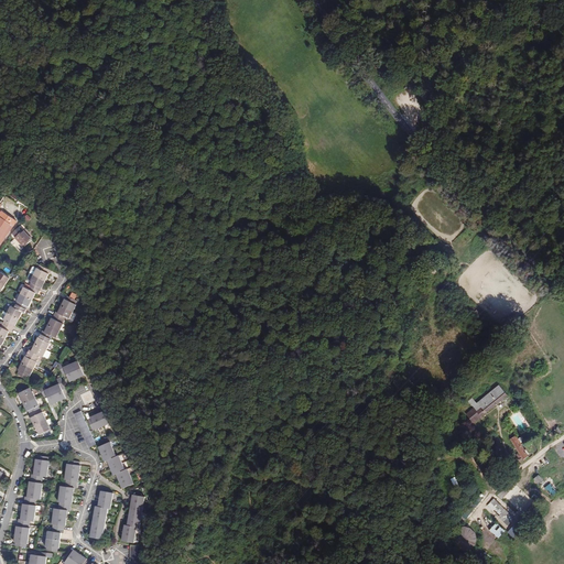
[(0,245),(17,221),(2,212),(0,214),(0,245)]
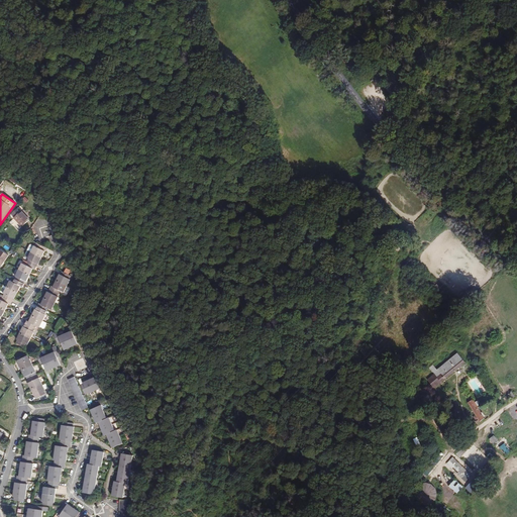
[(29,220),(18,208),(11,214),(22,226),(29,220)]
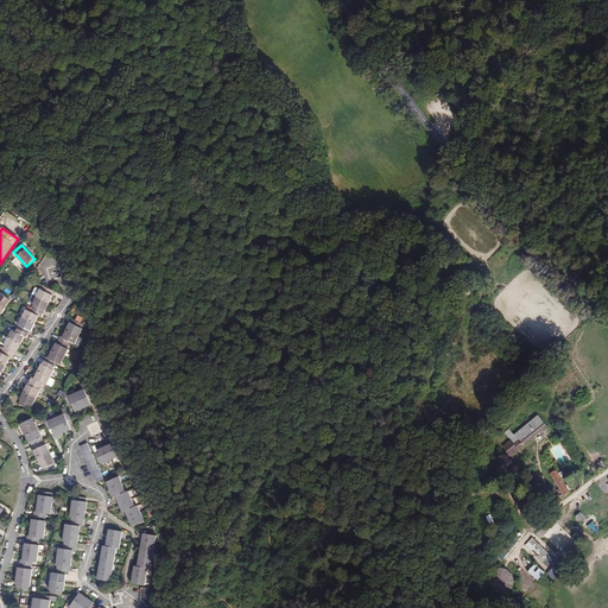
[(33,304),(31,308),(43,314),(44,310),(45,310),(54,296),(56,292),(43,286),(42,290),(40,289),(33,304)]
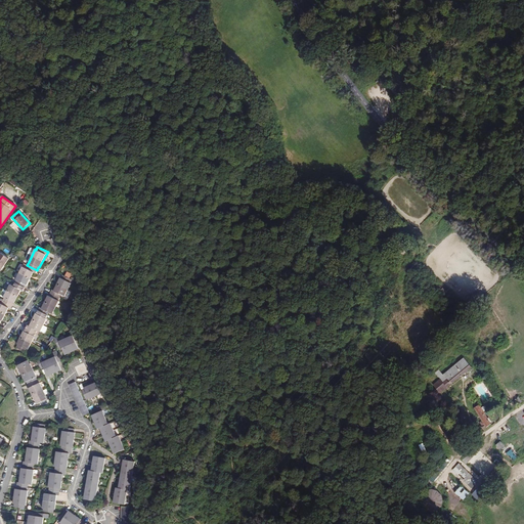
[(0,251),(0,271),(9,257),(0,252),(0,251)]
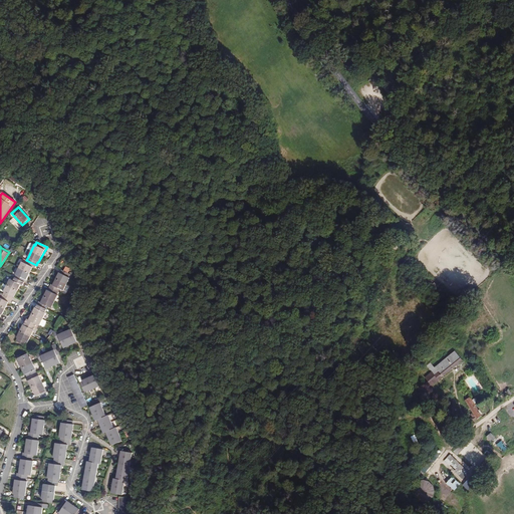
[(24,283),(26,279),(26,280),(32,267),(34,268),(36,265),(26,260),(25,263),(22,262),(15,274),(16,275),(15,278),(24,283)]
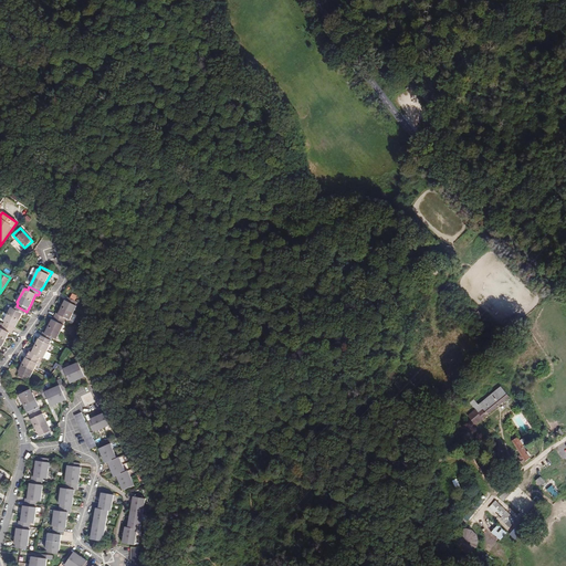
[(65,300),(62,307),(74,313),(77,306),(76,305),(79,302),(67,297),(66,301),(65,300)]
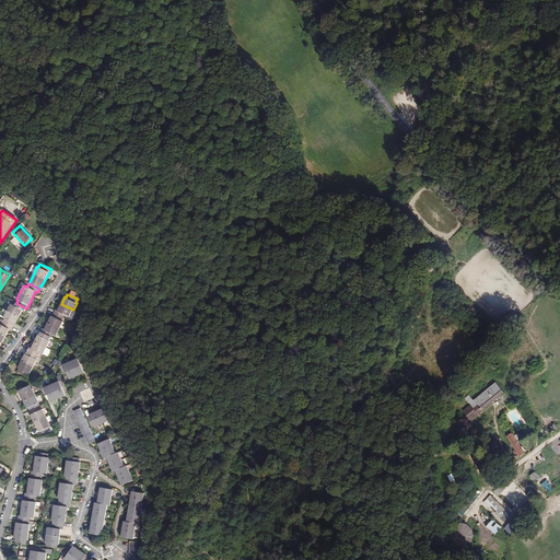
[(26,308),(16,303),(14,306),(11,304),(3,318),(4,318),(3,322),(13,326),(14,324),(15,324),(23,310),(24,311),(26,308)]
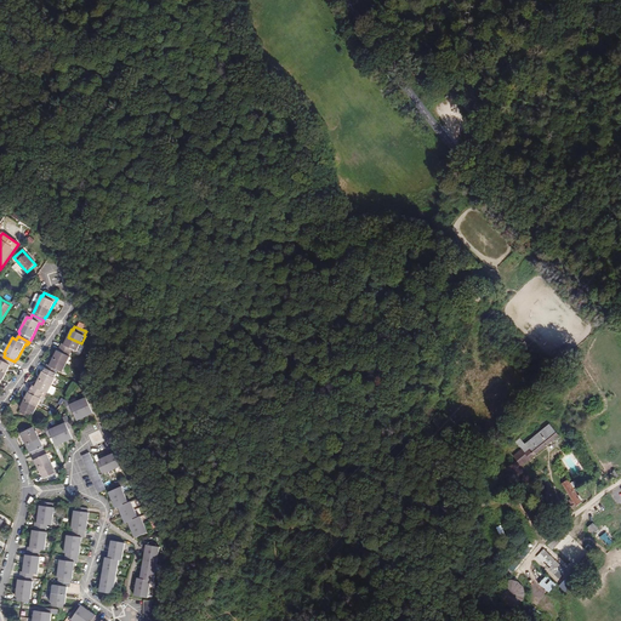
[(62,343),(60,347),(72,353),(73,349),(78,351),(81,343),(68,337),(64,345),(62,343)]
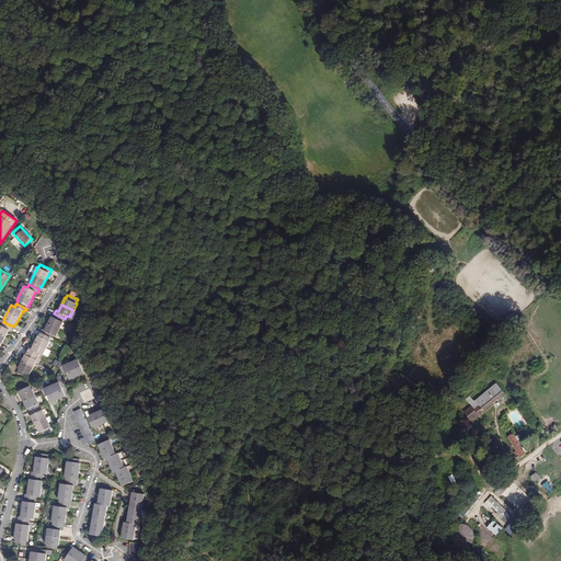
[(63,322),(65,319),(54,313),(53,317),(52,317),(48,323),(60,330),(64,322),(63,322)]
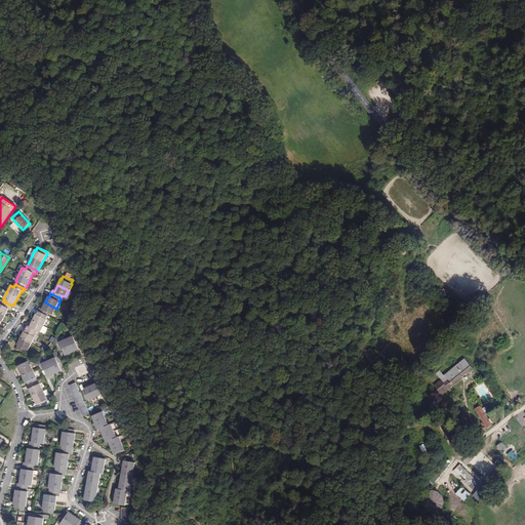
[(0,323),(0,324),(2,321),(8,308),(11,309),(12,306),(3,301),(1,305),(0,304),(0,323)]
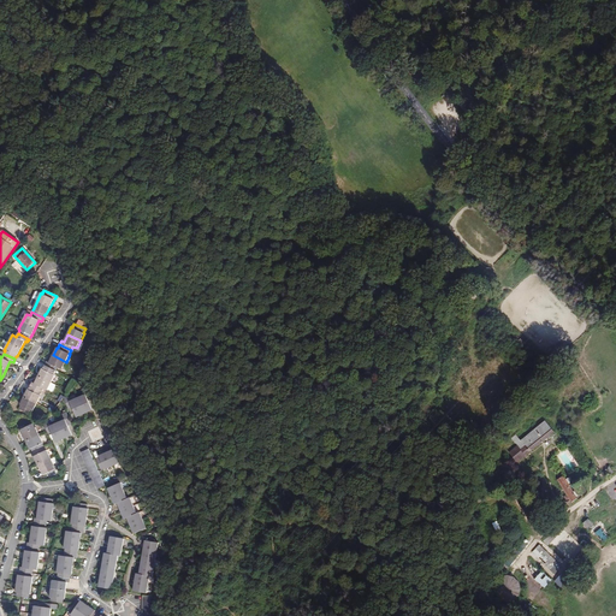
[(63,369),(66,362),(53,355),(49,362),(47,361),(45,366),(57,371),(58,367),(63,369)]
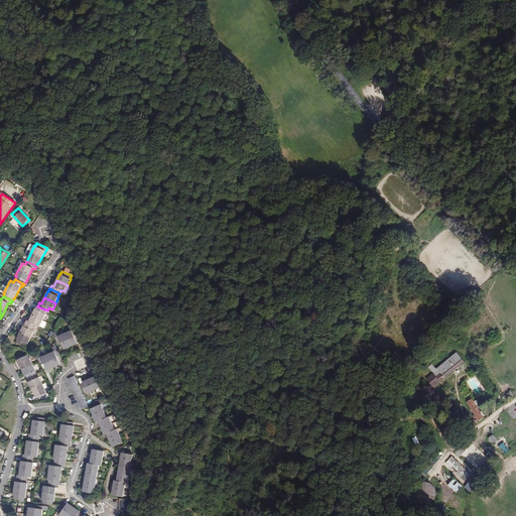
[(47,310),(37,306),(36,308),(35,308),(29,321),(27,320),(25,324),(35,329),(38,331),(46,313),(45,313),(47,310)]
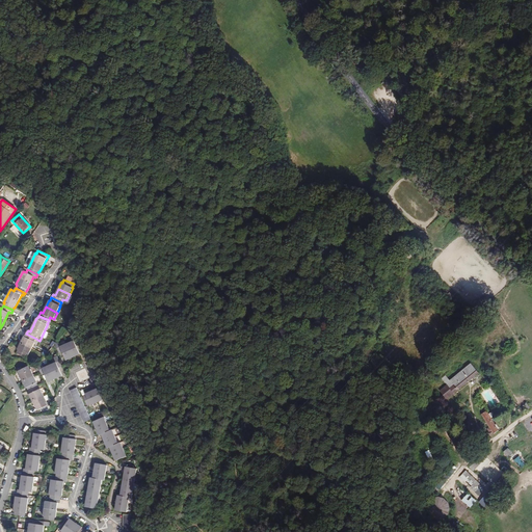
[(34,342),(36,339),(26,334),(25,337),(24,337),(18,349),(18,350),(17,353),(26,357),(28,354),(28,355),(35,342),(34,342)]
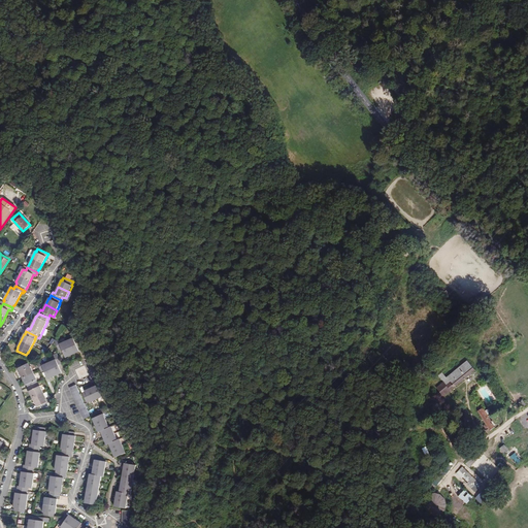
[(73,338),(60,344),(58,339),(55,340),(59,351),(62,350),(66,358),(79,352),(75,343),(79,341),(74,332),(71,333),(73,338)]
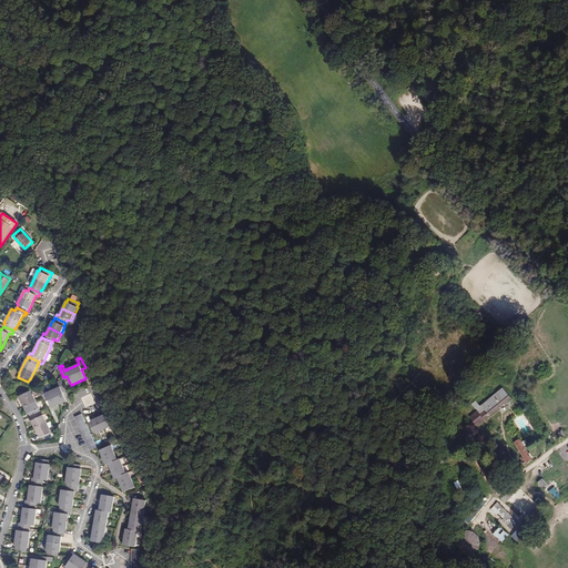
[(67,401),(62,392),(67,391),(61,381),(58,382),(60,387),(46,393),(43,388),(40,389),(44,401),(48,398),(52,407),(67,401)]
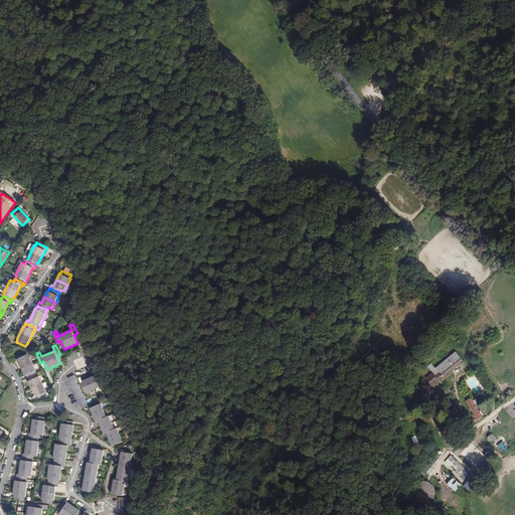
[(464,362),(455,352),(436,368),(432,363),(427,366),(433,373),(425,378),(434,387),(464,362)]
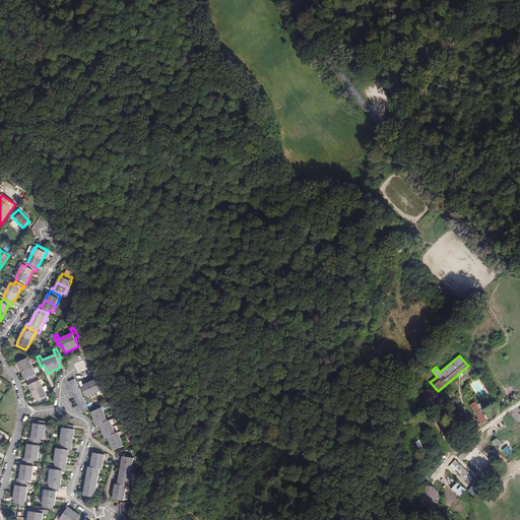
[(27,382),(38,377),(36,375),(37,374),(30,361),(29,362),(27,359),(18,363),(20,366),(19,367),(25,380),(26,379),(27,382)]
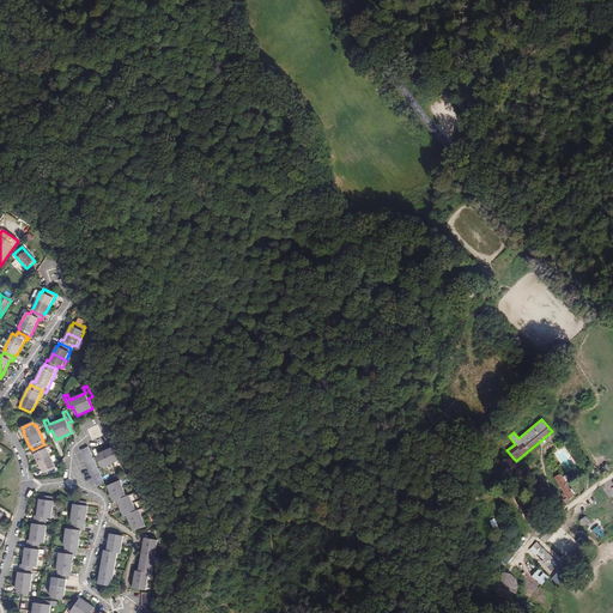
[(46,448),(44,444),(32,450),(35,454),(34,454),(41,469),(42,469),(44,473),(55,467),(53,463),(54,463),(47,448),(46,448)]
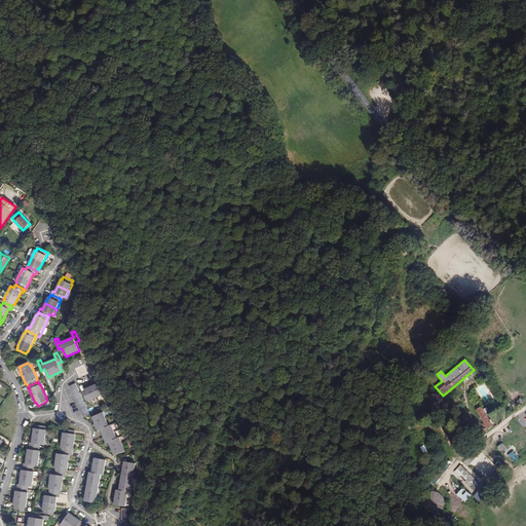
[(90,401),(104,395),(103,393),(106,392),(102,382),(99,384),(99,383),(85,389),(85,390),(82,391),(86,401),(89,400),(90,401)]
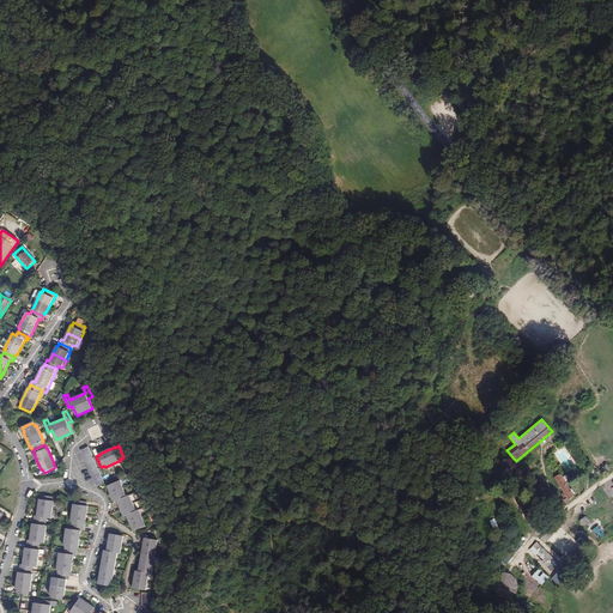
[(82,450),(97,486),(104,483),(89,447),(82,450)]
